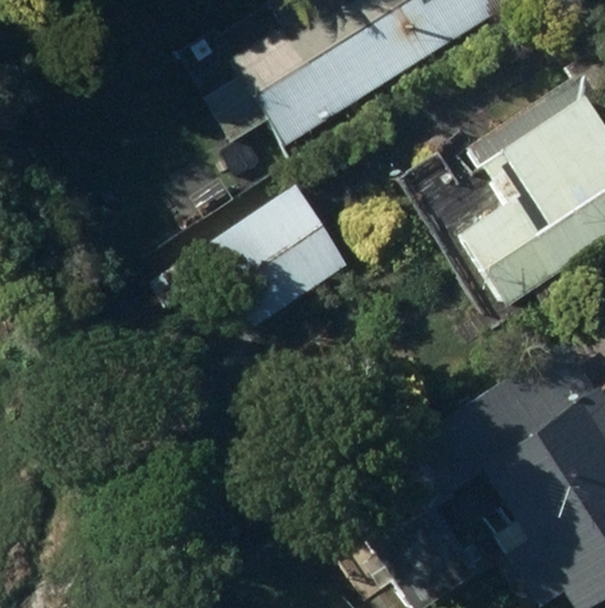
[(244,75),(203,99),(229,142),(269,118),(284,143),(493,14),(496,18),(525,0),(269,0),(284,26),(233,57),(244,75)]
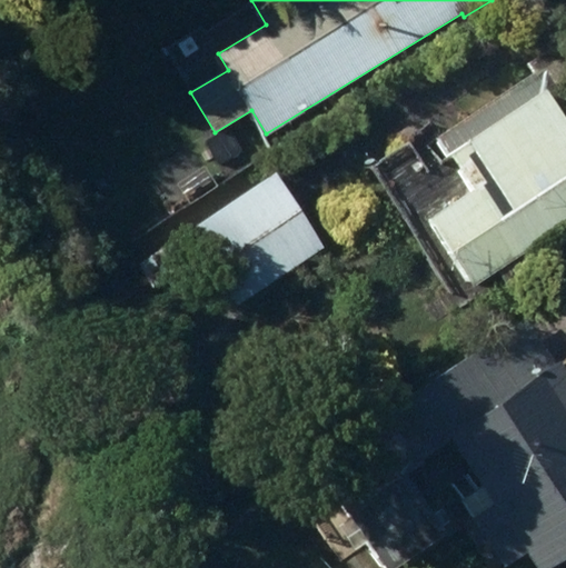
[(469,190),(427,218),(473,287),(497,271),(506,284),(533,266),(524,253),(565,225),(565,126),(556,112),(565,107),(565,102),(543,68),(443,133),(453,149),(445,155),(469,190)]
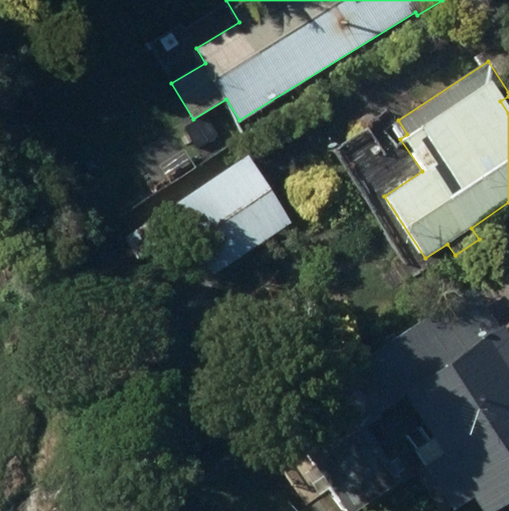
[(248,155),(166,210),(211,276),(293,222),(248,155)]
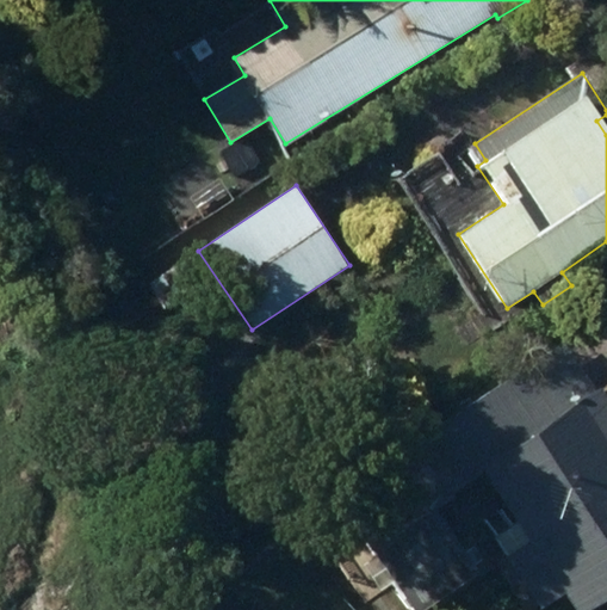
[(198,253),(150,281),(167,308),(214,281),(198,253)]
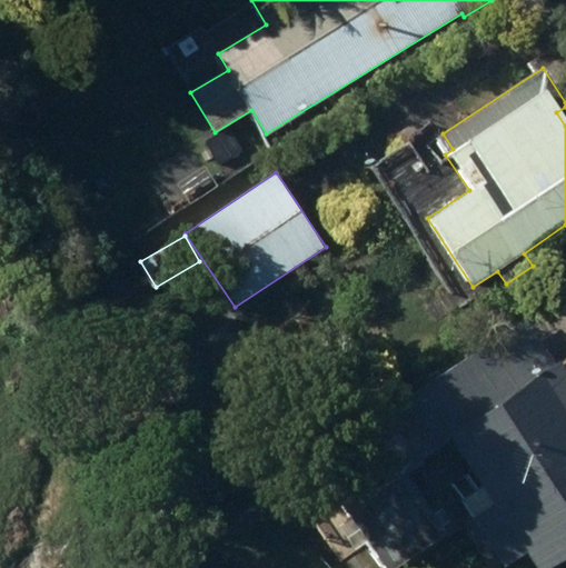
[(425,464),(421,458),(450,437),(484,485),(459,501),(504,565),(525,550),(536,567),(550,567),(565,557),(565,374),(525,314),(386,410),(395,424),(324,474),(388,567),(399,567),(448,535),(407,476),(425,464)]
